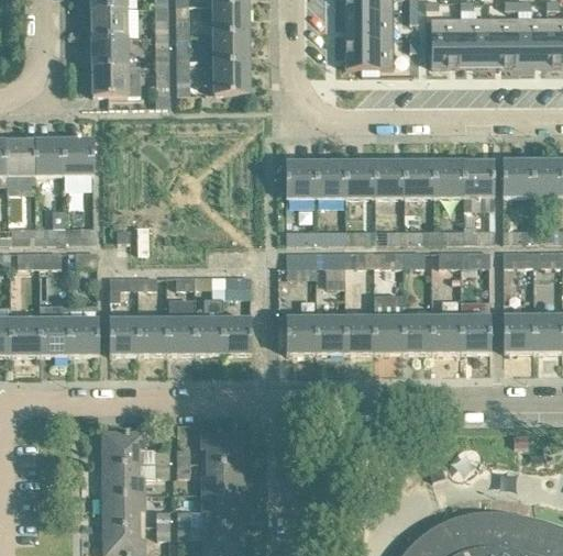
[(344,0),(344,9),(393,9),(393,0),(344,0)]
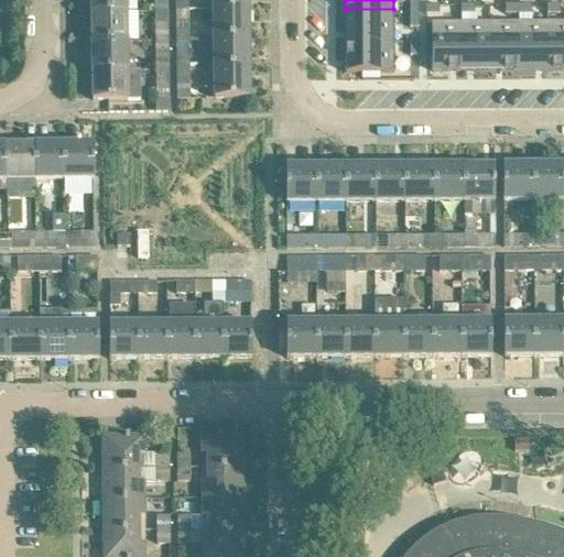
[(410,0),(410,9),(419,9),(419,0),(410,0)]
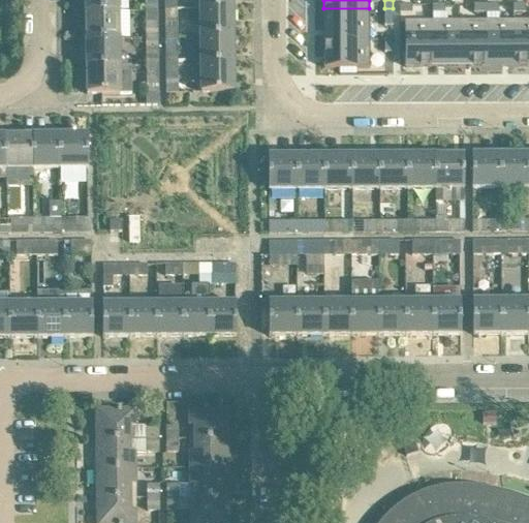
[(399,0),(400,8),(411,7),(411,0),(399,0)]
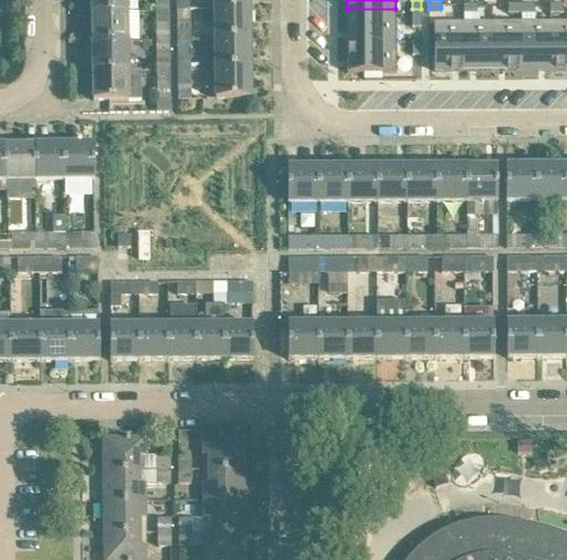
[(214,33),(250,33),(249,3),(214,4),(214,33)]
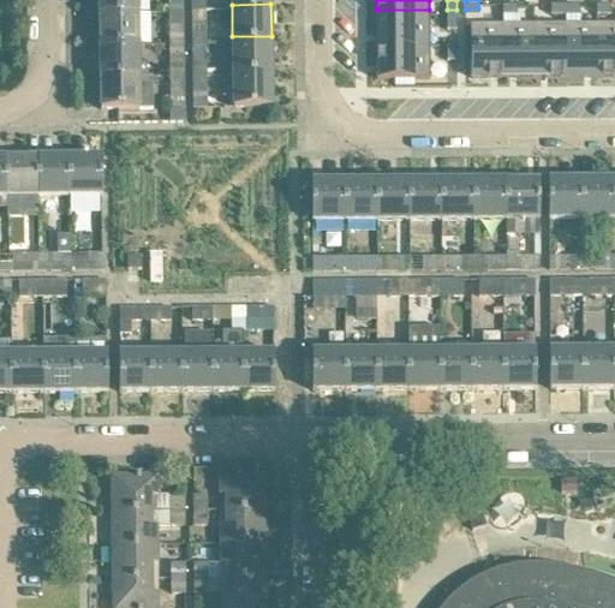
[(169,39),(183,39),(183,6),(169,6),(169,39)]
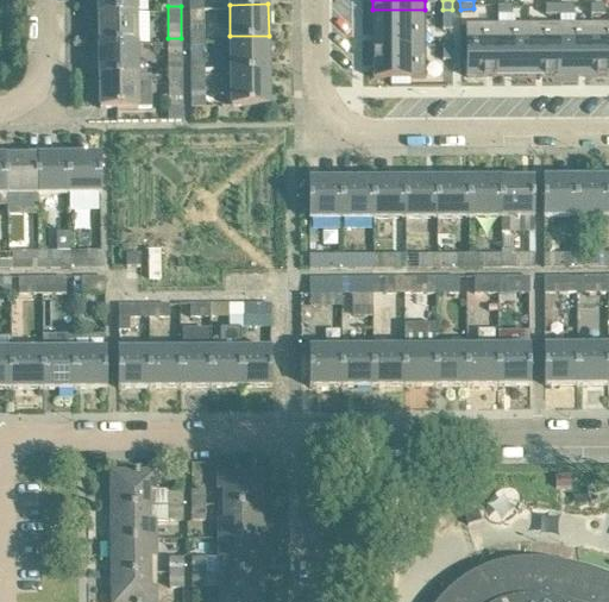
[(137,7),(98,7),(99,39),(137,38),(137,7)]
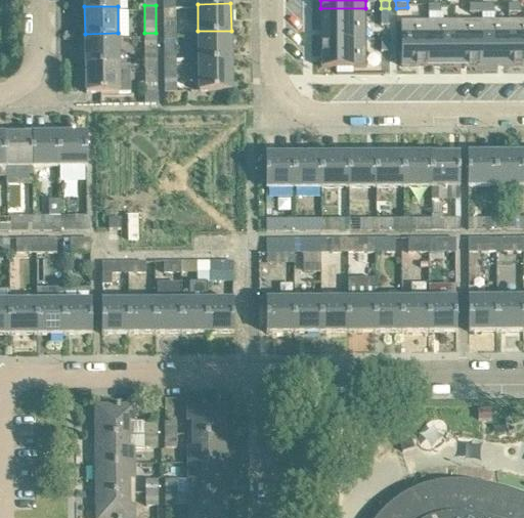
[(365,8),(320,8),(320,35),(365,35),(365,8)]
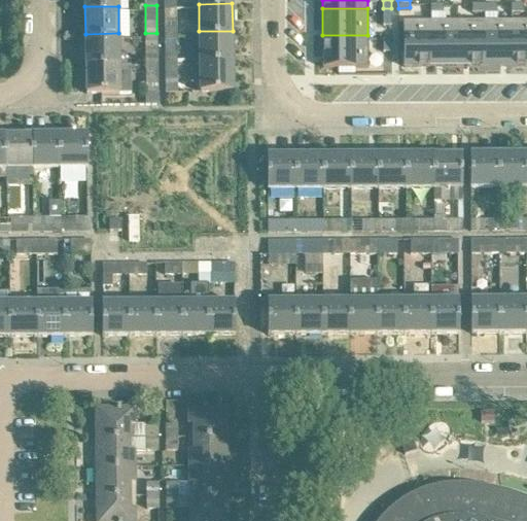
[(164,14),(165,32),(177,32),(177,13),(164,14)]
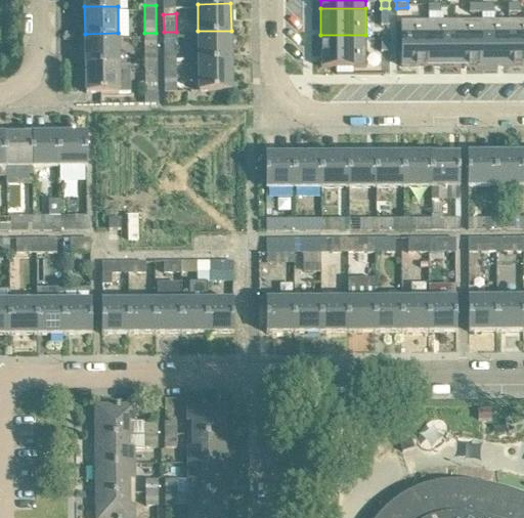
[(523,14),(508,15),(508,60),(523,59),(523,14)]
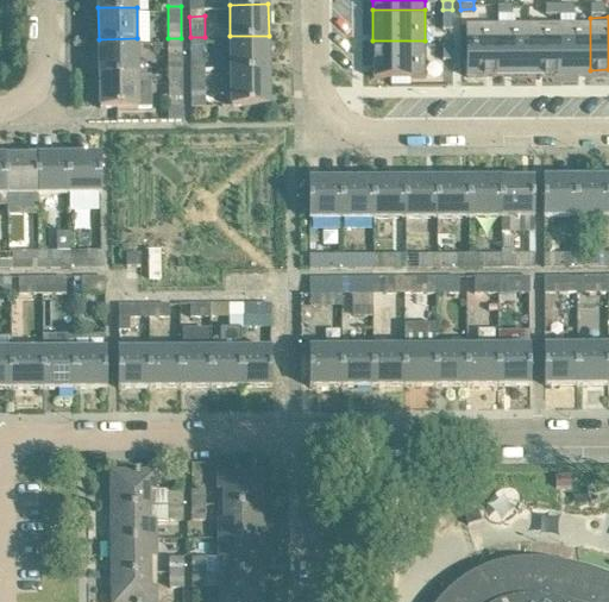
[(497,18),(465,19),(465,71),(498,70),(497,18)]
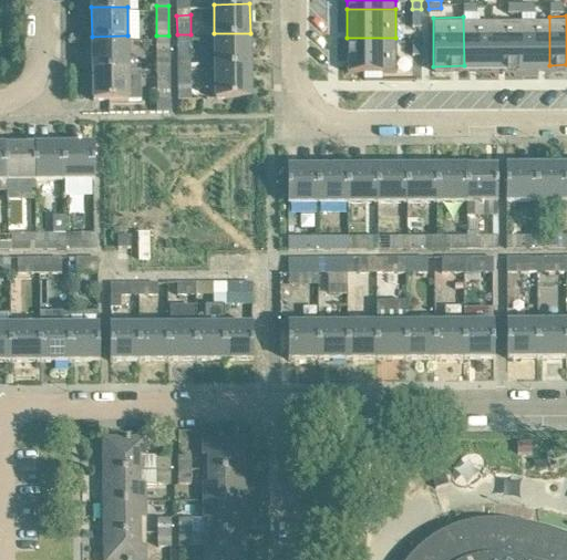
[(492,17),(463,17),(464,65),(492,65),(492,17)]
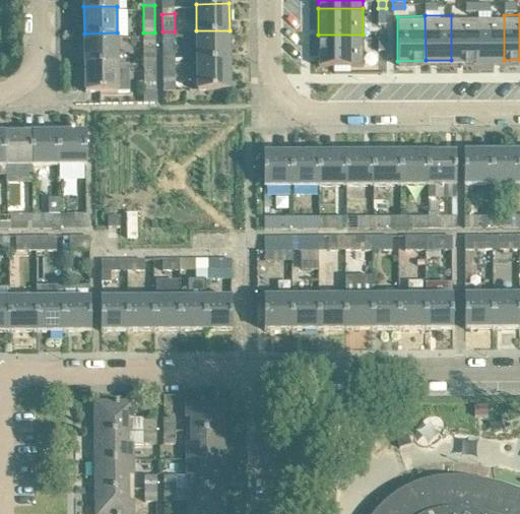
[(477,15),(451,15),(451,60),(477,60),(477,15)]
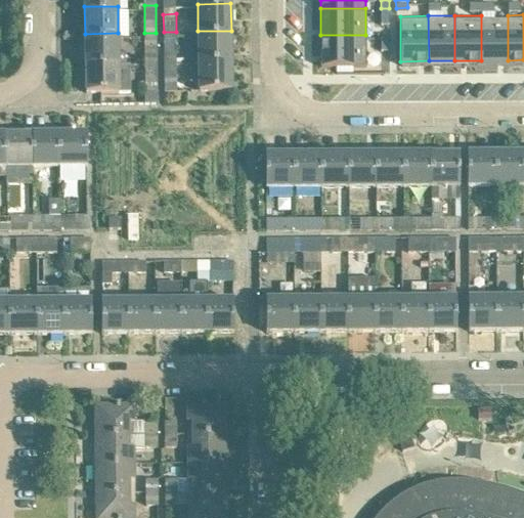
[(508,15),(481,15),(481,60),(508,60),(508,15)]
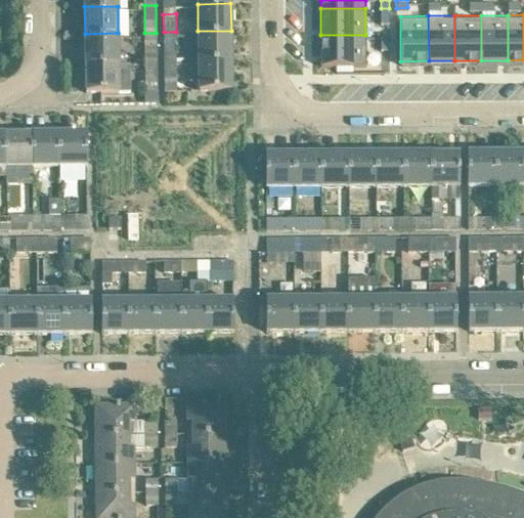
[(231,31),(198,31),(199,58),(231,58),(231,31)]
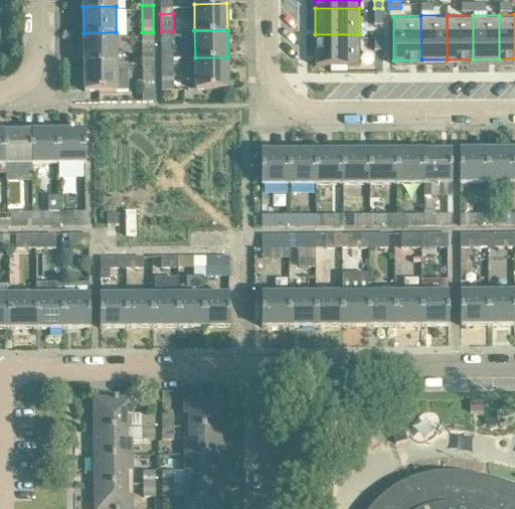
[(161,31),(161,58),(173,57),(173,31),(161,31)]
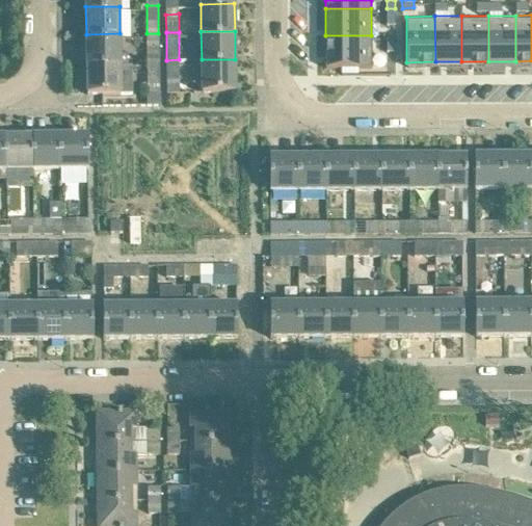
[(120,60),(120,33),(86,34),(86,61),(120,60)]
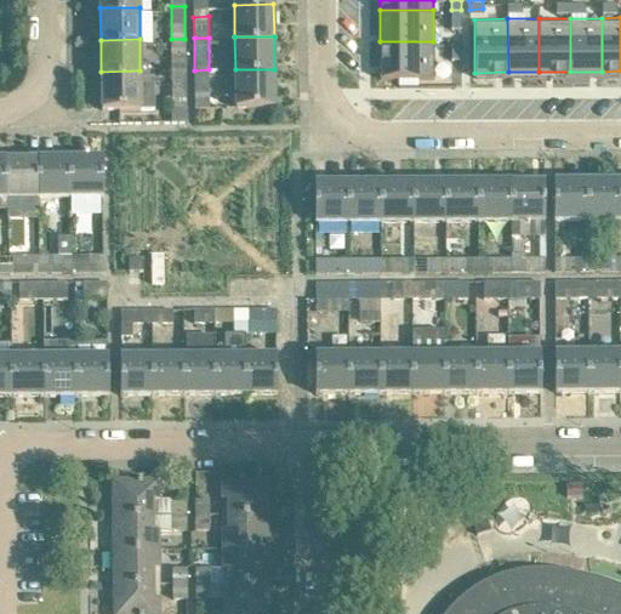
[(171,39),(171,70),(184,70),(184,39),(171,39)]
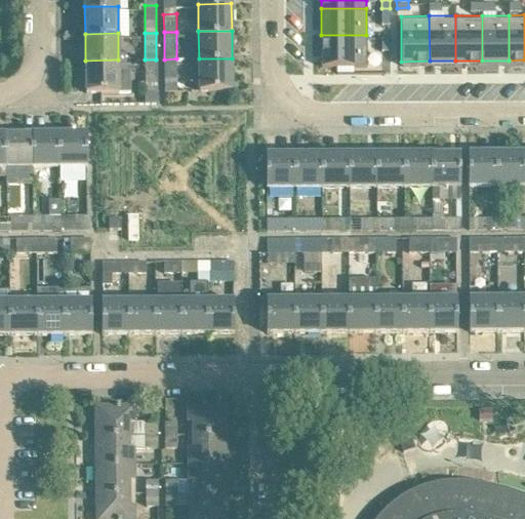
[(390,34),(381,35),(381,46),(390,46),(390,34)]
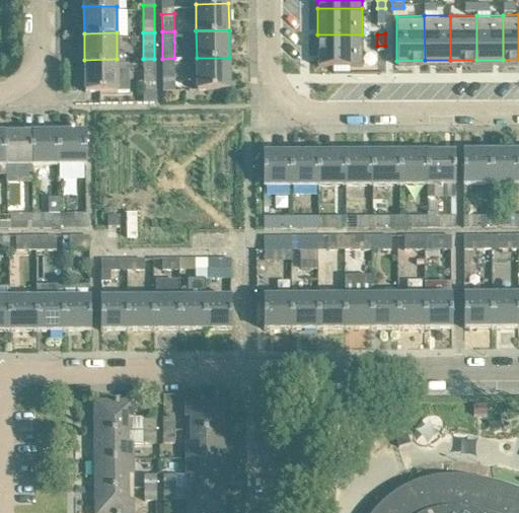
[(362,34),(317,34),(317,62),(363,62),(362,34)]
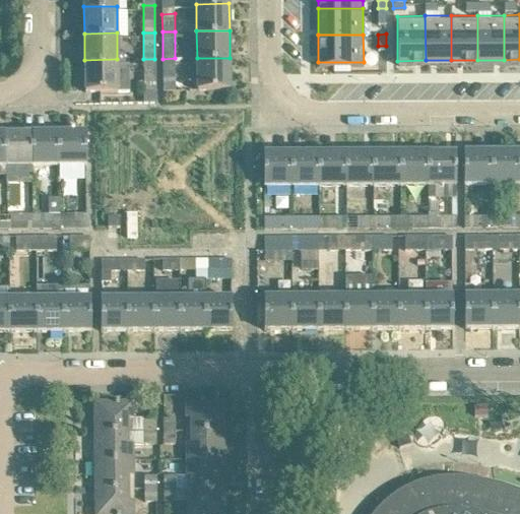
[(163,59),(164,86),(174,86),(174,70),(187,69),(187,58),(175,59),(175,58),(163,59)]
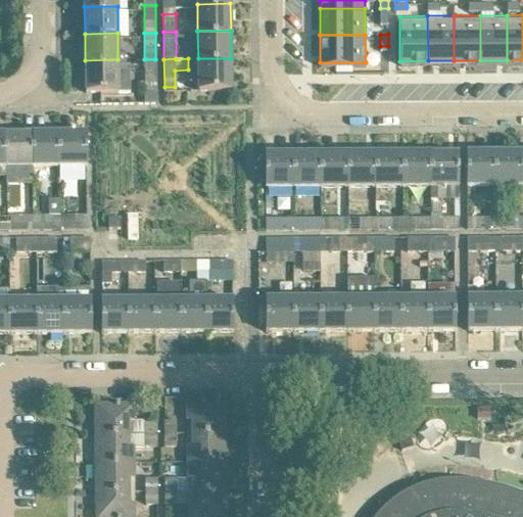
[(231,58),(198,58),(198,87),(231,86),(231,58)]
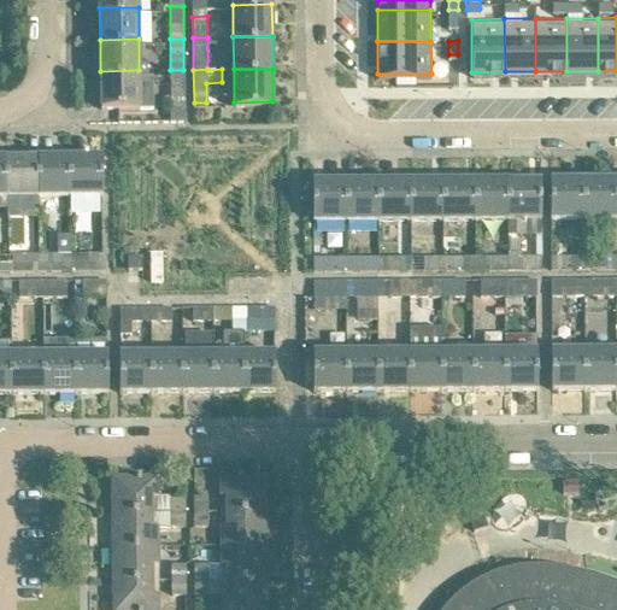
[(139,70),(100,71),(101,104),(140,104),(139,70)]
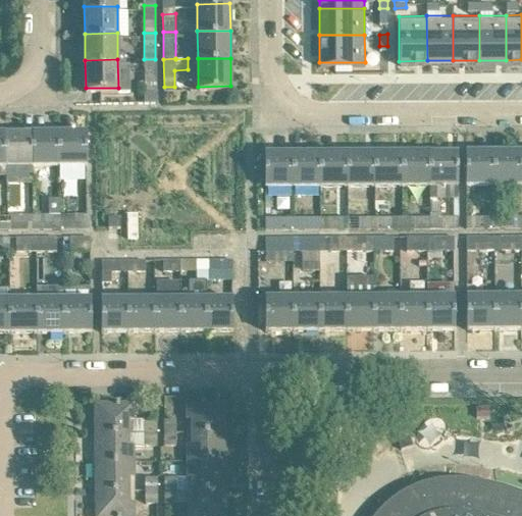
[(155,59),(144,59),(145,87),(156,87),(155,59)]
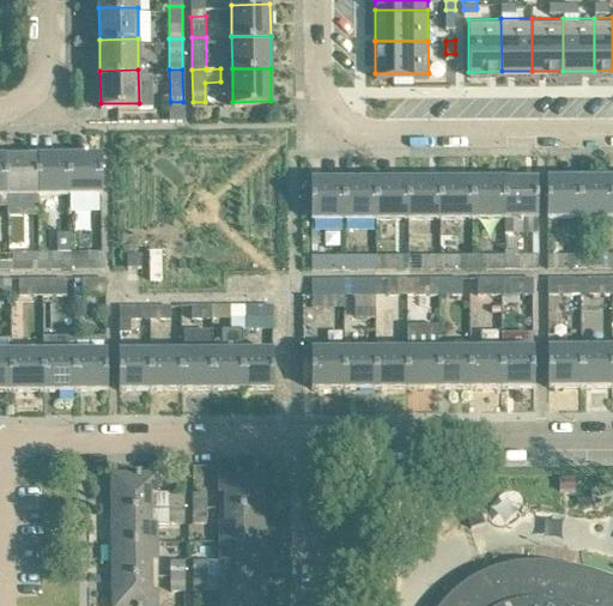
[(37,151),(6,152),(6,191),(37,191),(37,151)]
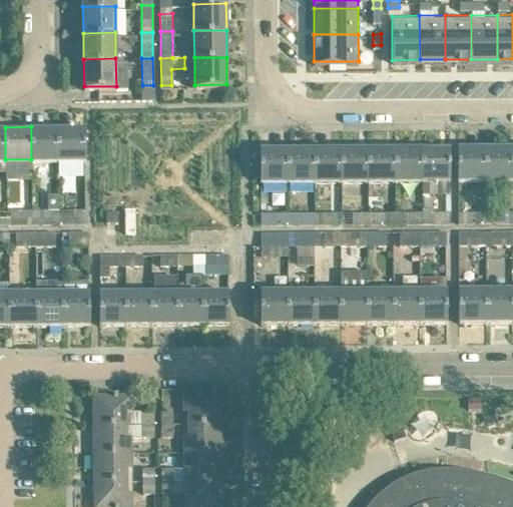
[(57,126),(31,126),(31,159),(57,158),(57,126)]
